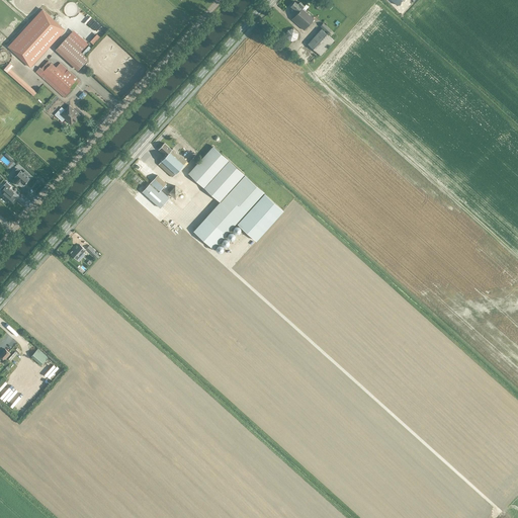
[(304,30),(314,19),(303,8),(305,6),(299,2),(297,4),(294,2),(290,6),(292,8),(291,8),(293,10),(294,9),(297,12),(291,19),(304,30)]
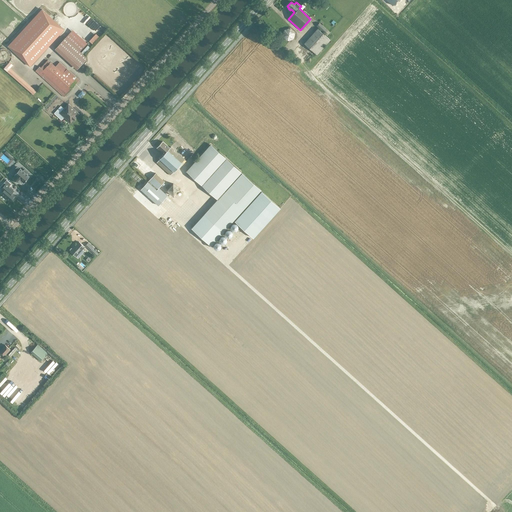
[(42,8),(8,46),(31,66),(65,28),(42,8)]
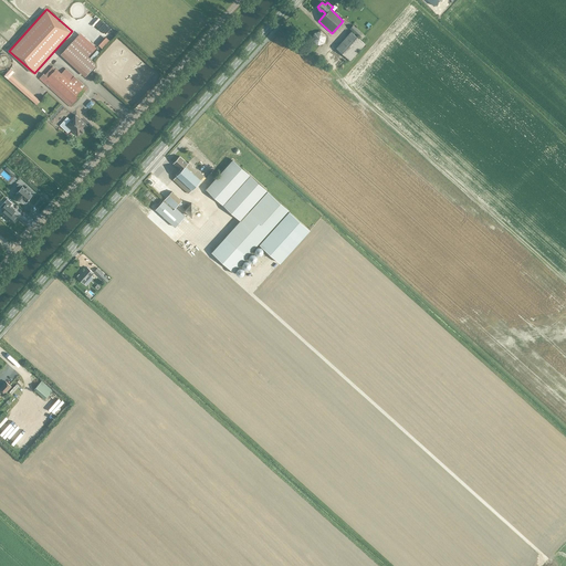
[(104,21),(101,19),(100,20),(97,18),(91,24),(96,29),(104,21)]
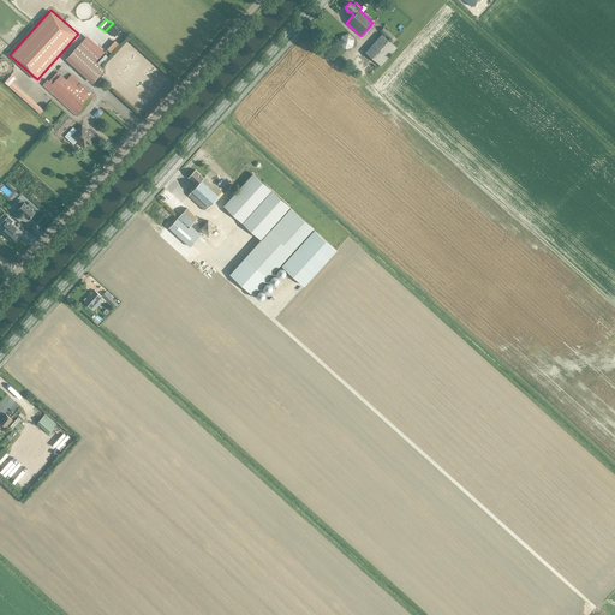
[(108,31),(114,41),(123,35),(117,27),(108,31)]
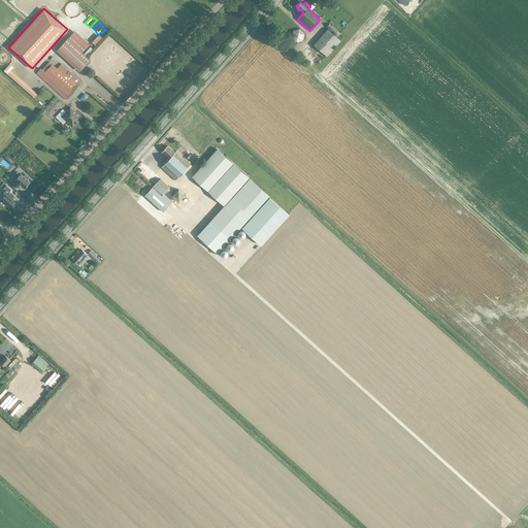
[(314,45),(323,53),(327,56),(340,41),(337,38),(340,34),(337,31),(329,24),(326,27),(334,34),(334,35),(328,30),(314,45)]
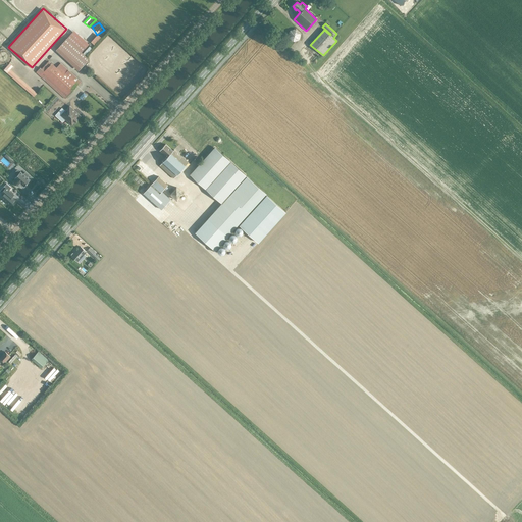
[(300,40),(302,33),(296,29),(289,31),(288,38),(293,43),(300,40)]
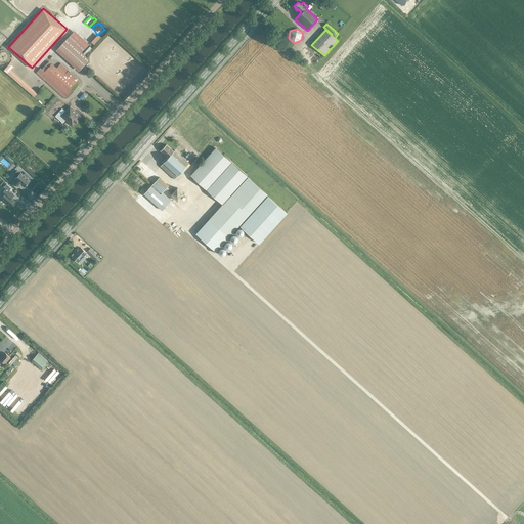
[(95,44),(102,37),(98,34),(92,41),(95,44)]
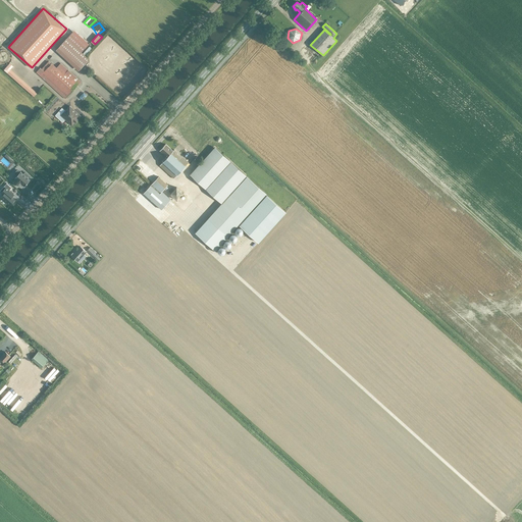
[(79,71),(83,66),(89,59),(66,39),(55,50),(79,71)]
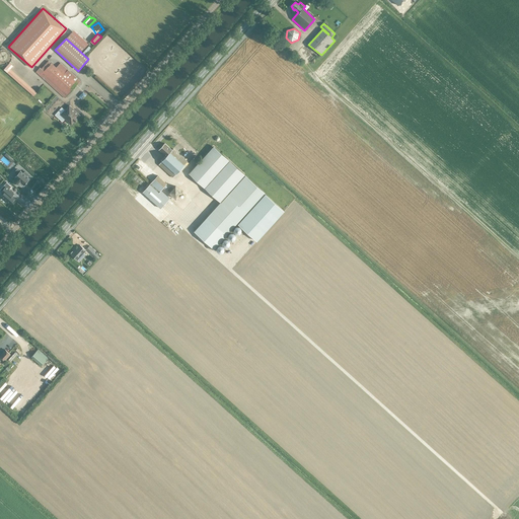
[(38,70),(36,72),(35,72),(65,98),(80,81),(61,63),(57,67),(52,63),(51,63),(49,61),(41,69),(39,71),(38,70)]
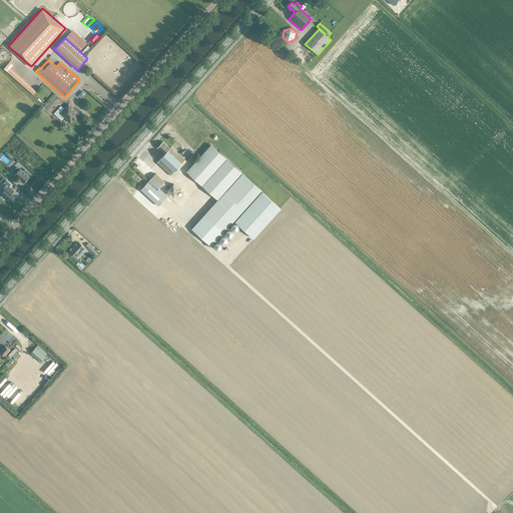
[(4,69),(33,94),(35,92),(9,69),(13,65),(9,62),(4,69)]
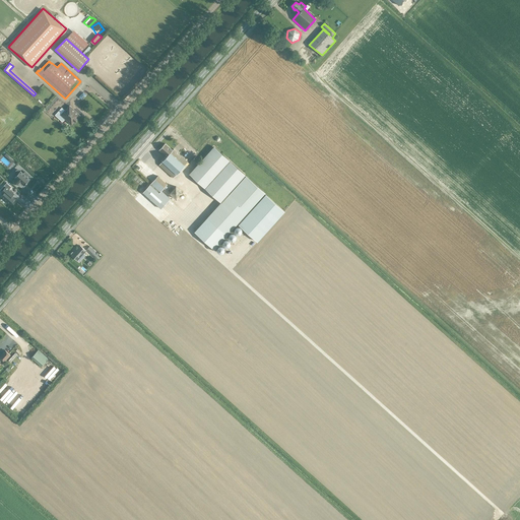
[(69,105),(64,110),(62,108),(55,115),(62,122),(65,119),(72,125),(80,116),(69,105)]
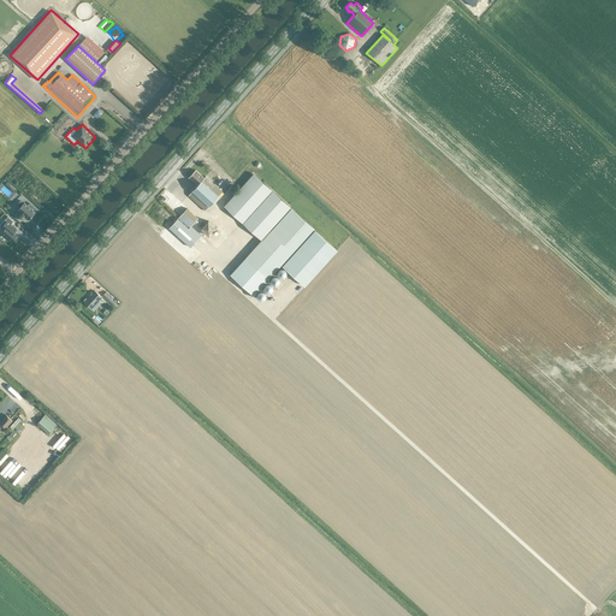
[(206,211),(223,191),(206,177),(205,178),(196,170),(189,178),(197,185),(189,195),(206,211)]
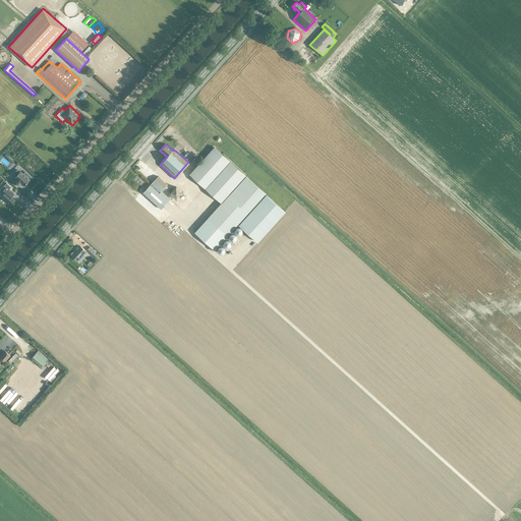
[(215,148),(194,170),(190,175),(222,204),(195,233),(215,250),(266,193),(215,148)]
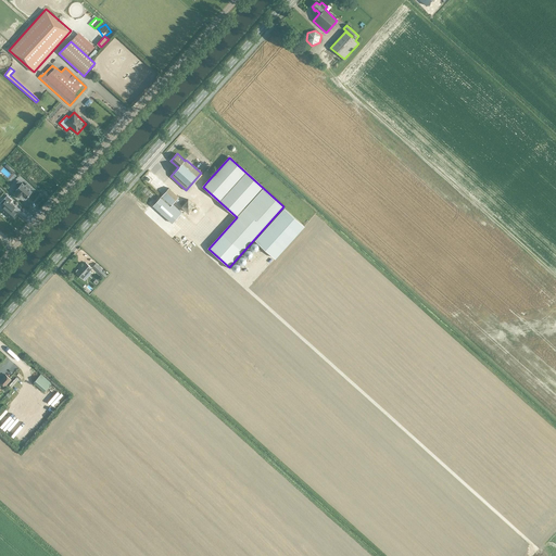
[(26,176),(29,174),(19,164),(16,167),(26,176)]
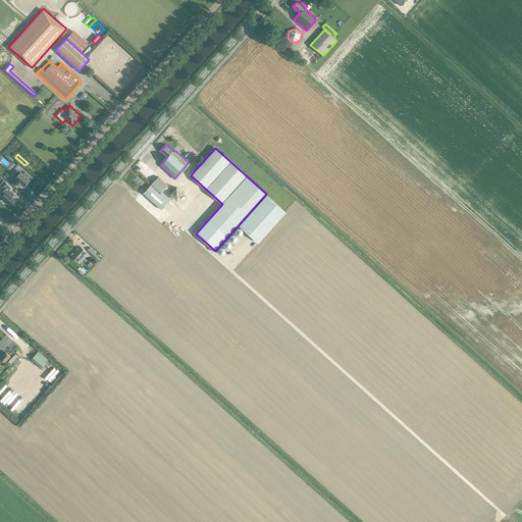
[(27,173),(21,179),(31,188),(36,181),(35,180),(27,173)]
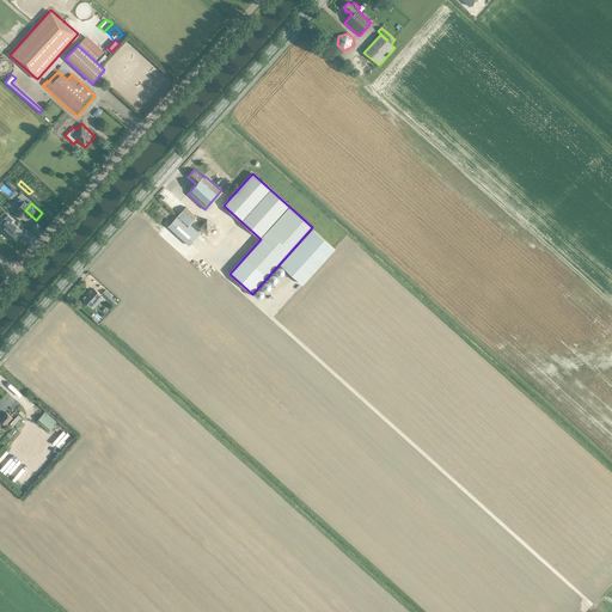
[(185,207),(178,215),(177,216),(178,216),(189,226),(190,225),(197,216),(185,207)]
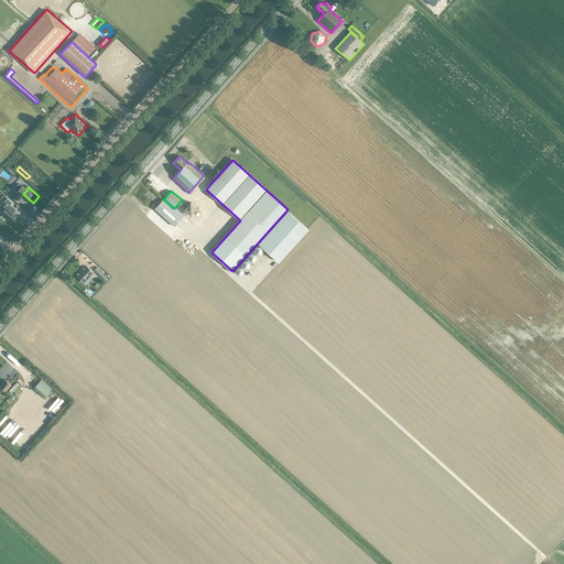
[(164,199),(155,208),(175,226),(185,216),(175,207),(174,208),(164,199)]
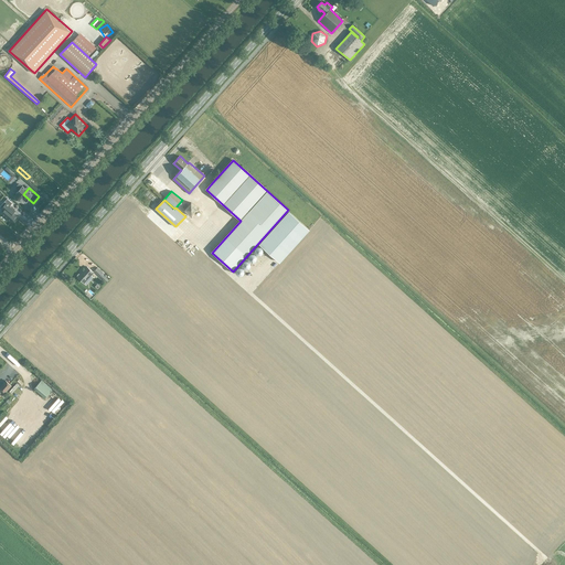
[(192,216),(199,209),(191,202),(184,210),(192,216)]
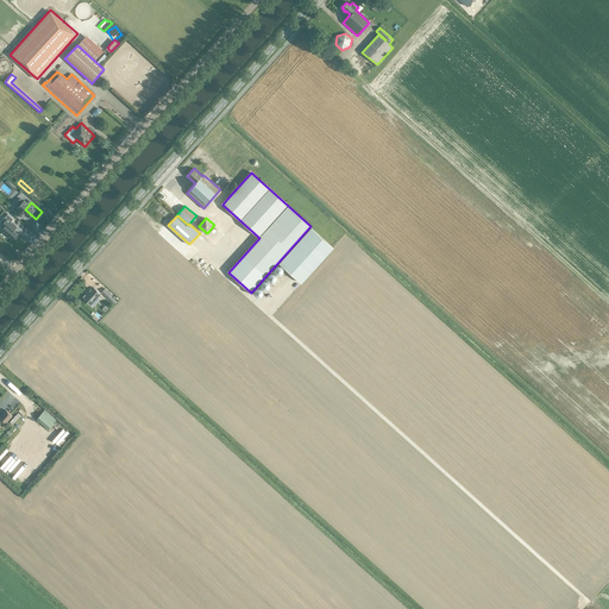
[(8,228),(20,239),(25,233),(20,230),(23,227),(14,219),(10,224),(11,225),(8,227),(8,228)]
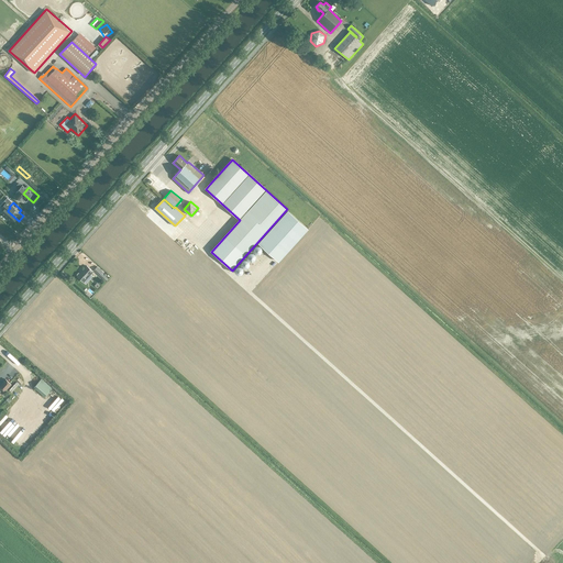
[(287,209),(257,242),(278,262),(309,229),(287,209)]
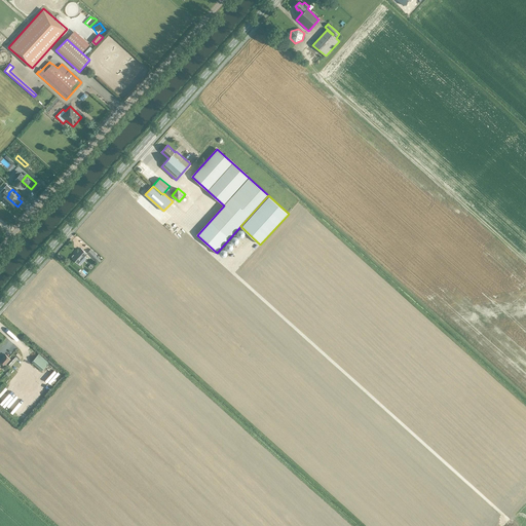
[(234,247),(230,240),(225,243),(228,250),(234,247)]
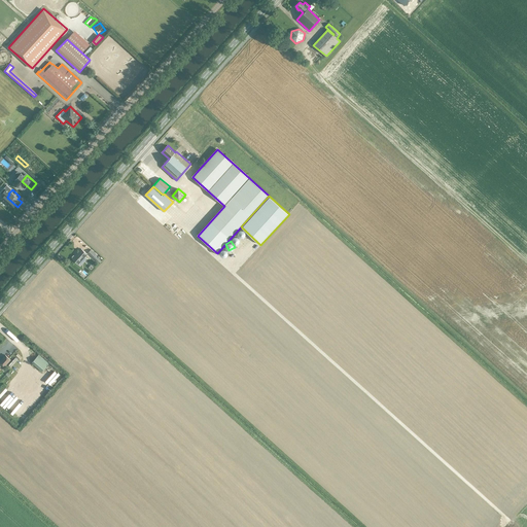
[(81,249),(75,255),(72,258),(78,264),(88,254),(81,249)]
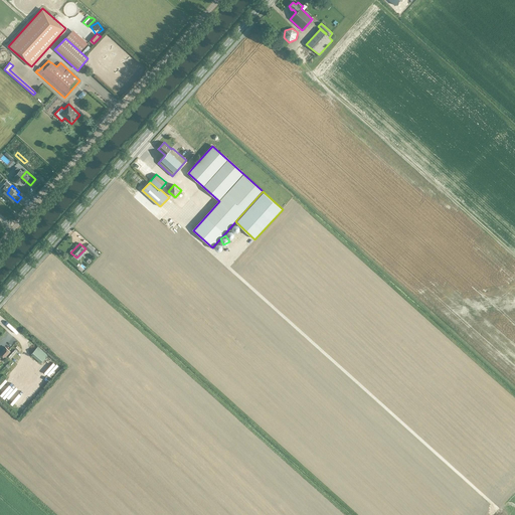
[(40,363),(47,355),(38,346),(30,354),(40,363)]
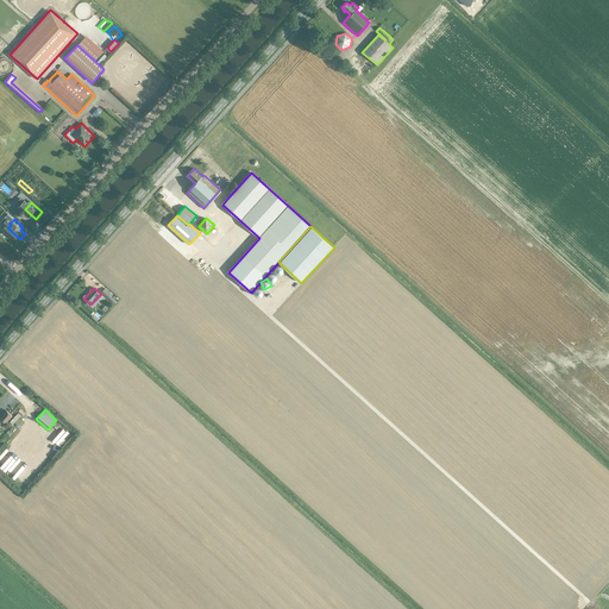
[(0,422),(1,420),(5,424),(12,415),(6,410),(0,416),(0,422)]
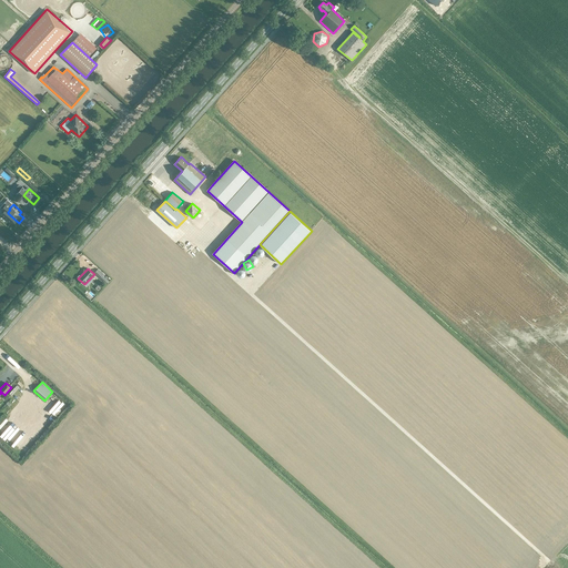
[(54,414),(64,404),(61,402),(51,412),(54,414)]
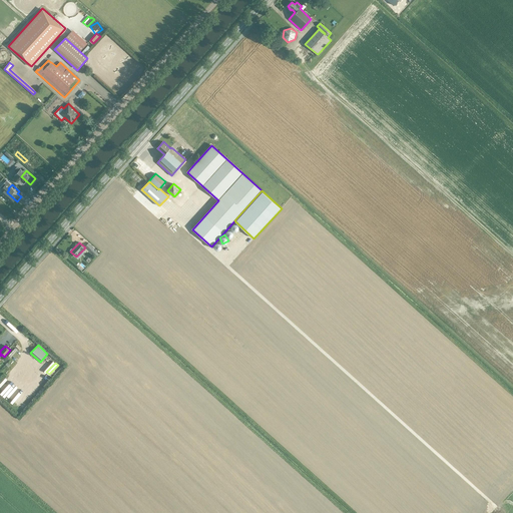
[(0,392),(8,397),(15,386),(7,381),(6,383),(4,382),(3,383),(5,384),(0,390),(0,392)]
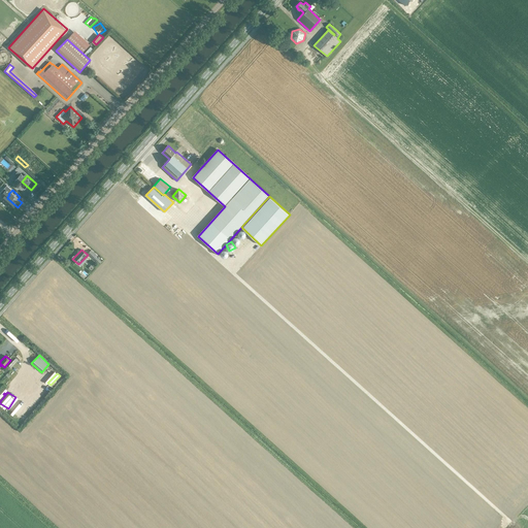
[(22,405),(12,416),(14,417),(24,406),(22,405)]
